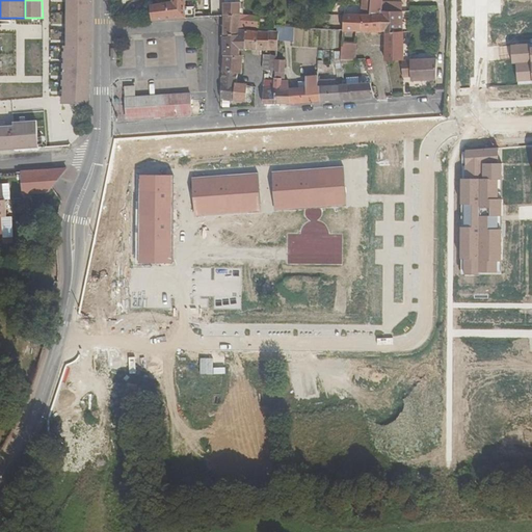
[(61,105),(89,106),(90,46),(90,1),(89,0),(68,0),(68,47),(63,47),(61,105)]
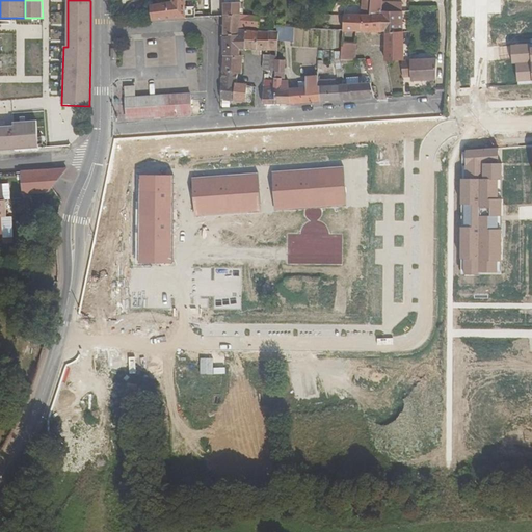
[(171,0),(173,2),(151,6),(152,22),(185,20),(185,0),(171,0)]
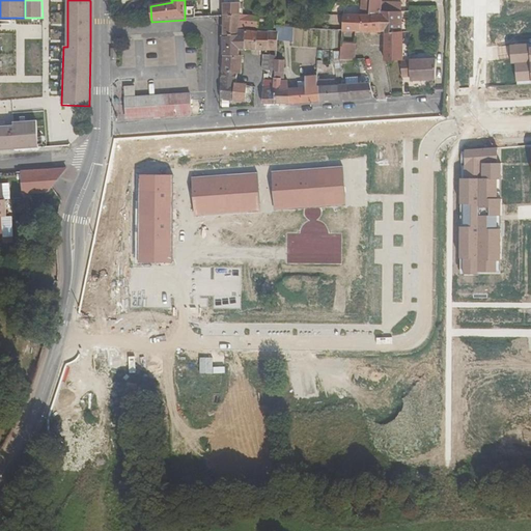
[(201,10),(200,0),(195,0),(195,17),(210,18),(210,11),(201,10)]
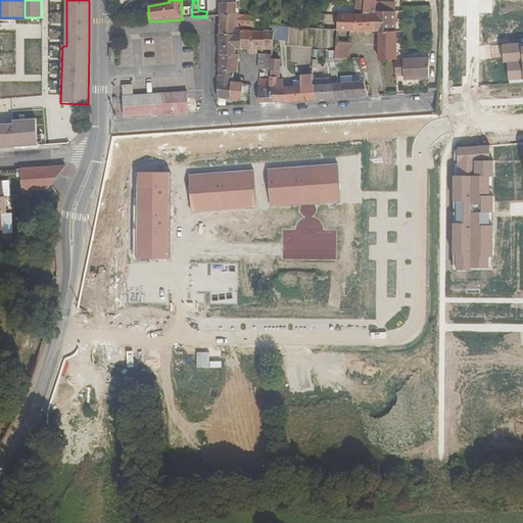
[(374,11),(375,11),(375,0),(365,0),(364,14),(374,14),(374,11)]
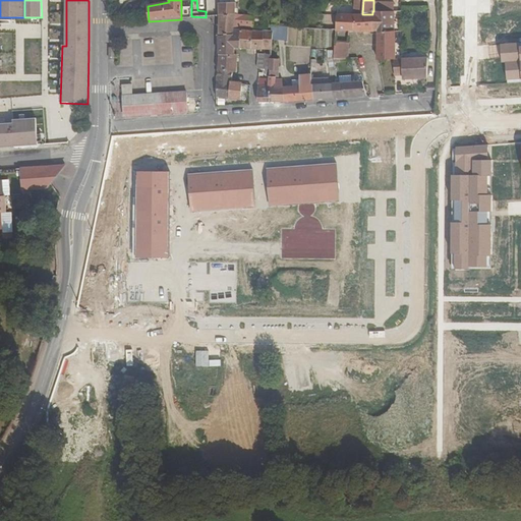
[(219,14),(235,14),(235,3),(219,3),(219,14)]
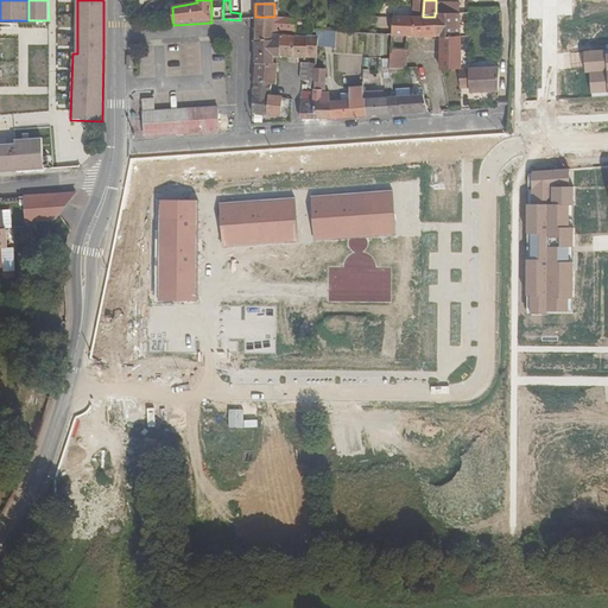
[(341,18),(352,17),(350,5),(341,5),(341,18)]
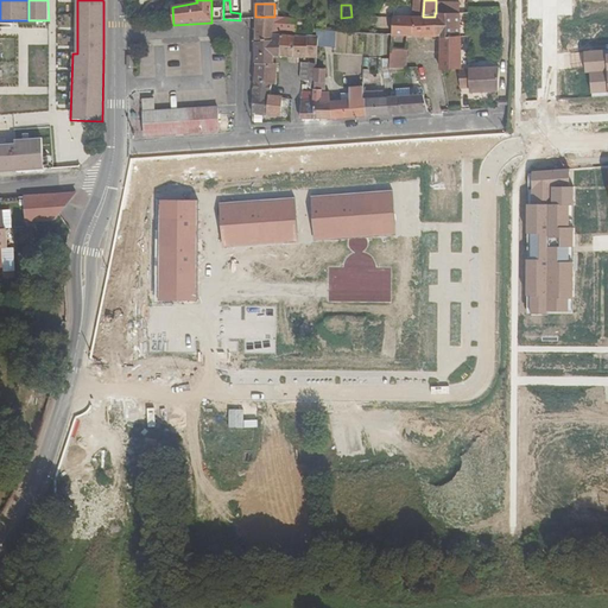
[(435,13),(435,17),(435,37),(439,37),(461,37),(461,14),(442,13),(436,13),(435,13)]
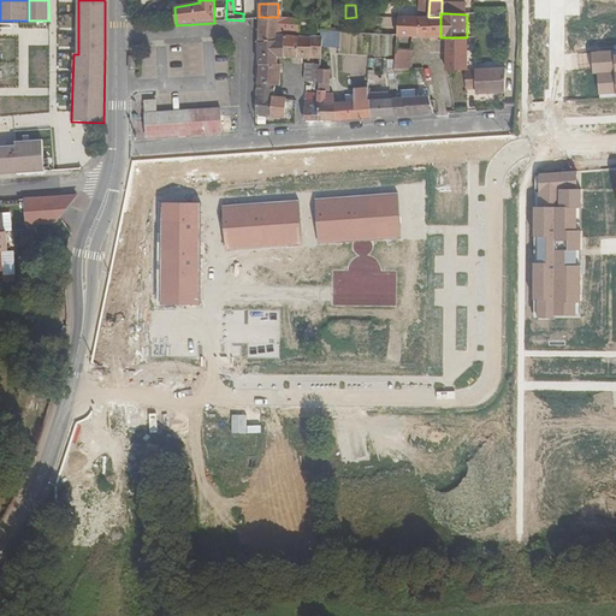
[(397,36),(413,35),(415,35),(415,17),(398,16),(397,35),(397,36)]
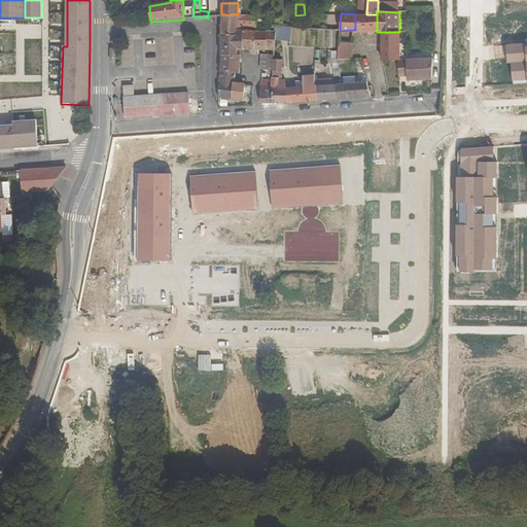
[(238,14),(221,14),(221,16),(221,37),(235,37),(236,30),(238,14)]
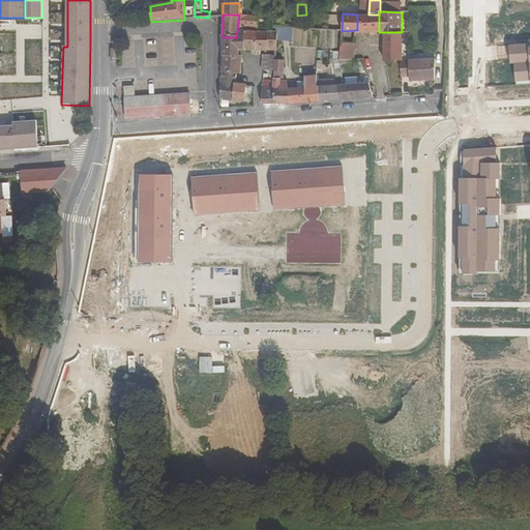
[(239,15),(237,30),(240,31),(240,27),(245,27),(246,18),(242,18),(242,15),(239,15)]
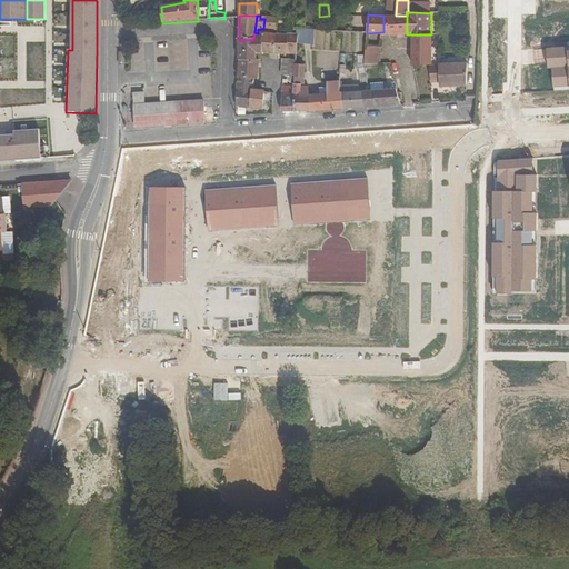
[(383,16),(383,32),(383,36),(407,35),(407,16),(396,16),(383,16)]
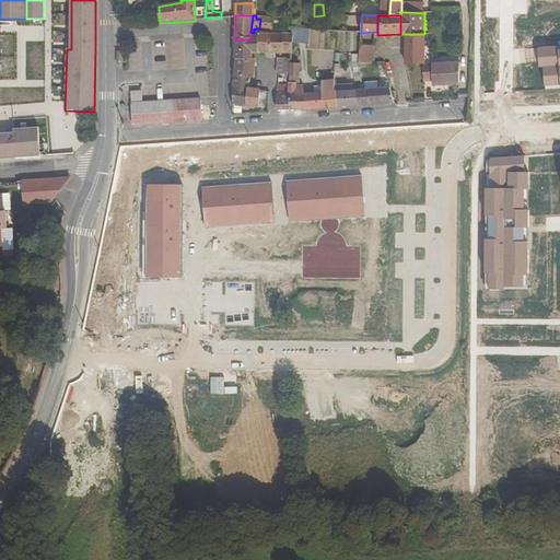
[(292,35),(291,43),(308,44),(310,30),(292,28),(292,35)]
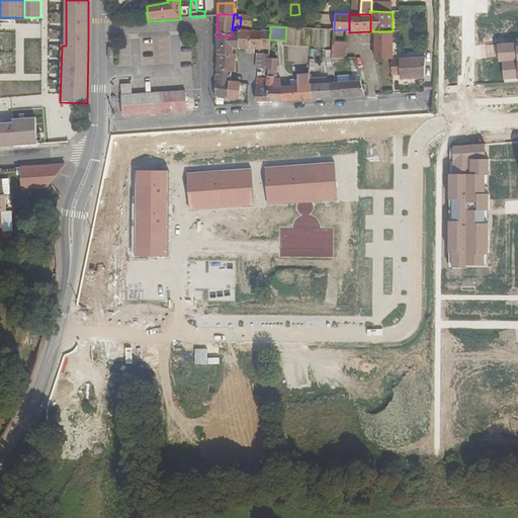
[(217,56),(234,56),(235,49),(239,49),(240,30),(235,30),(232,29),(231,36),(218,36),(217,56)]
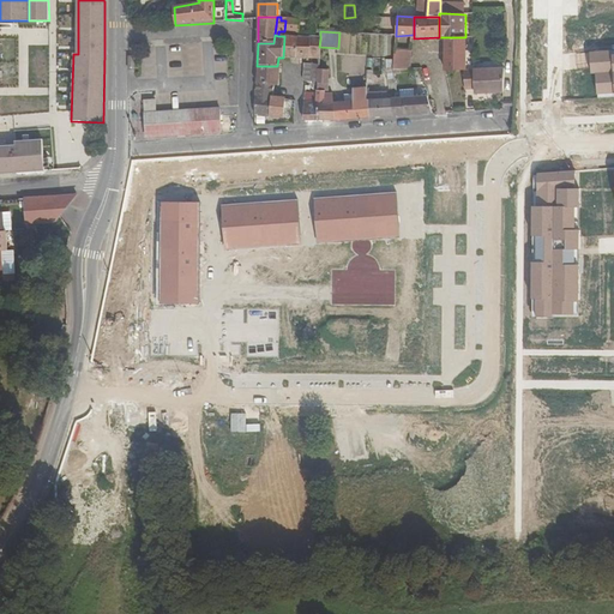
[(396,36),(395,50),(411,50),(411,35),(396,36)]
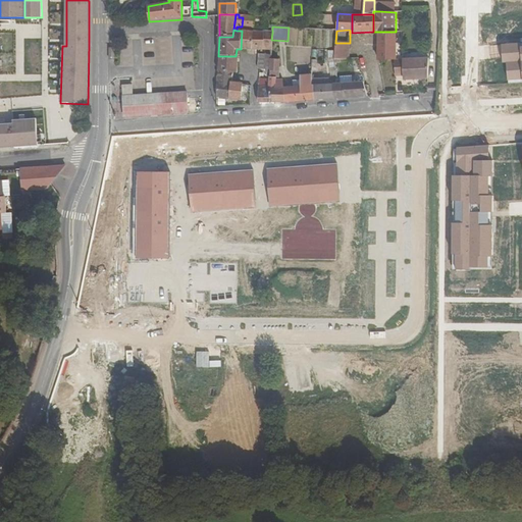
[(254,32),(242,31),(241,49),(253,50),(254,32)]
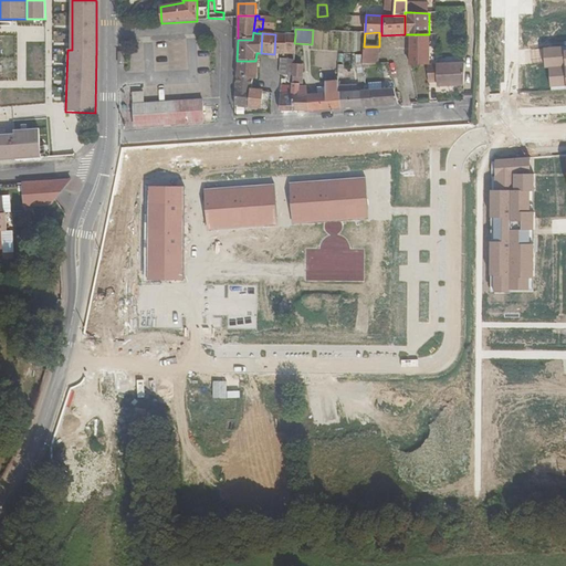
[(274,54),(281,54),(294,55),(294,43),(295,35),(275,34),(274,54)]
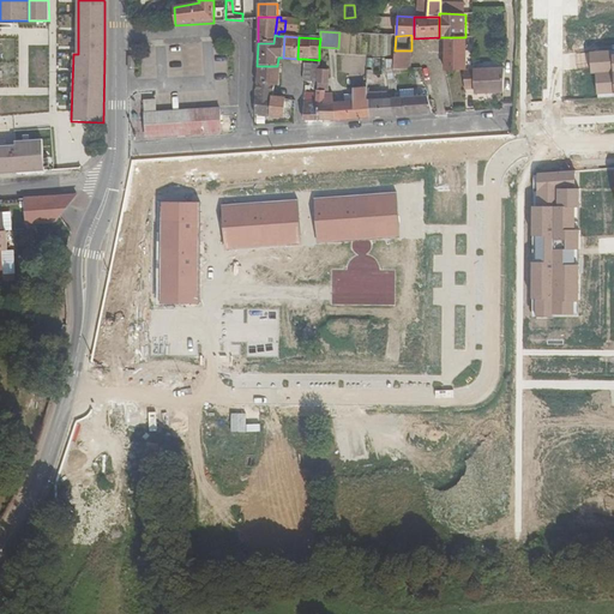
[(444,37),(444,70),(445,71),(464,70),(465,70),(465,37),(444,37)]
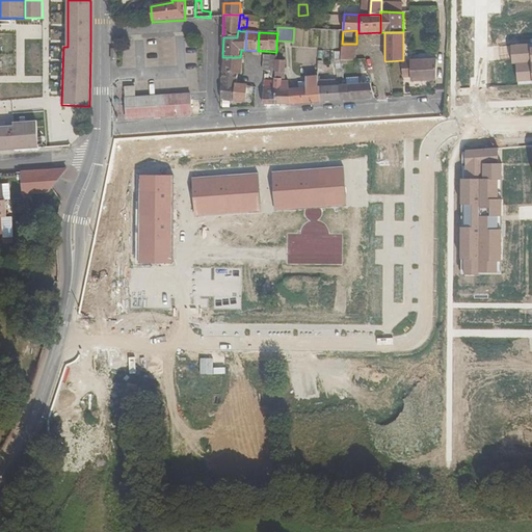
[(355,52),(356,44),(342,44),(341,52),(355,52)]
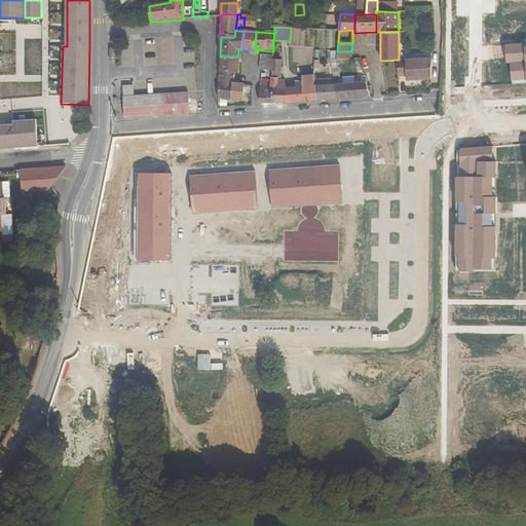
[(351,60),(351,51),(337,51),(337,60),(351,60)]
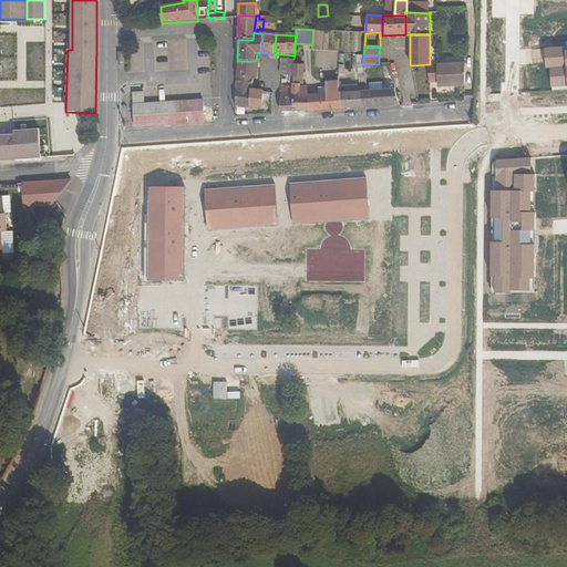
[(281,59),(280,68),(294,69),(294,60),(281,59)]
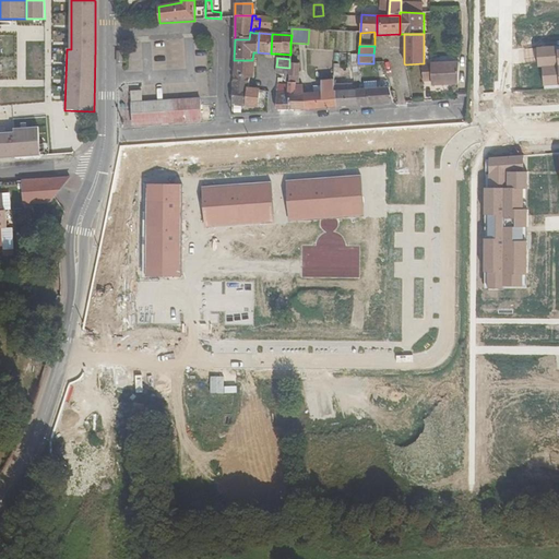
[(256,60),(252,60),(234,60),(234,76),(249,79),(254,79),(256,60)]
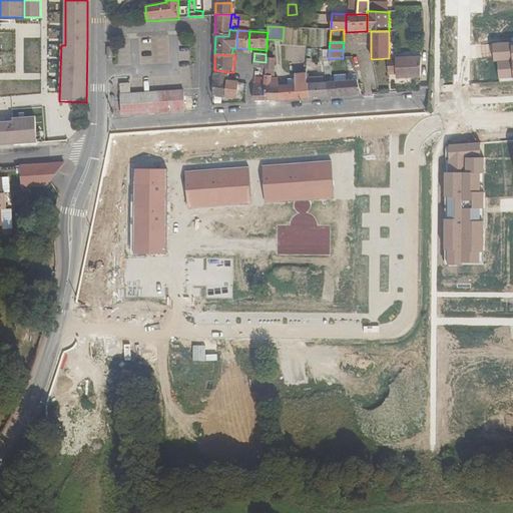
[(388,58),(389,75),(396,74),(396,79),(421,77),(422,56),(396,58),(389,58),(388,58)]
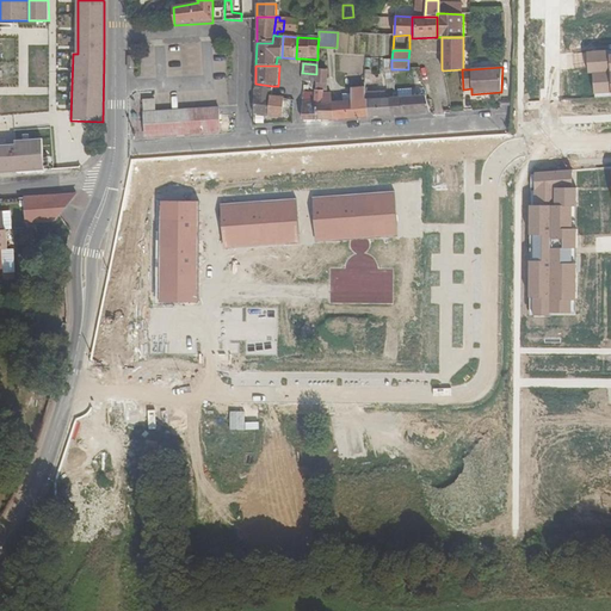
[(302,73),(302,81),(315,82),(316,74),(302,73)]
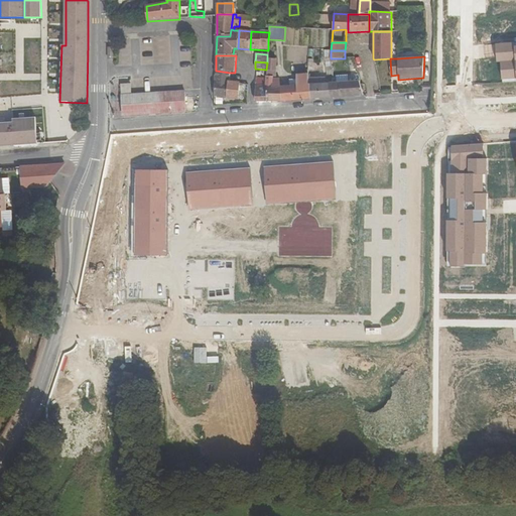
[(215,97),(238,99),(240,82),(229,81),(230,73),(216,71),(215,97)]
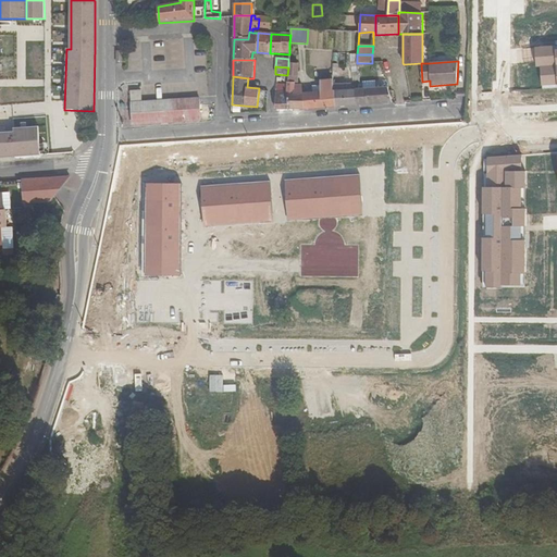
[(333,79),(320,79),(320,86),(312,86),(313,93),(312,93),(313,109),(336,108),(334,90),(333,79)]
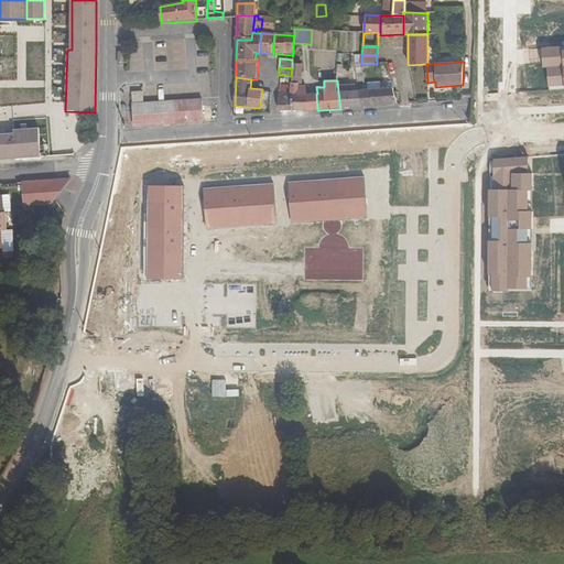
[(393,87),(380,88),(380,82),(367,83),(368,89),(364,89),(362,90),(364,107),(397,105),(393,87)]
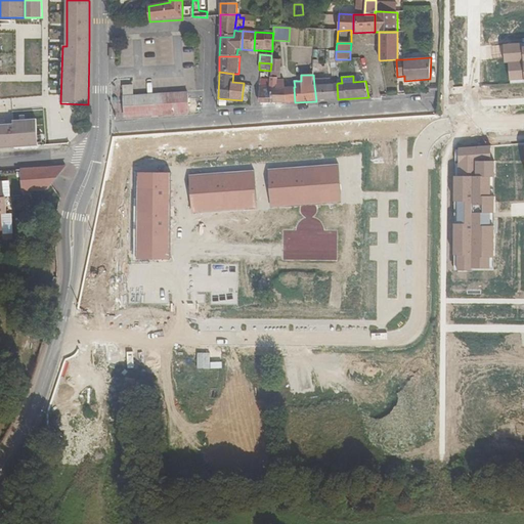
[(286,103),(285,87),(269,88),(270,80),(270,79),(260,79),(259,104),(286,103)]
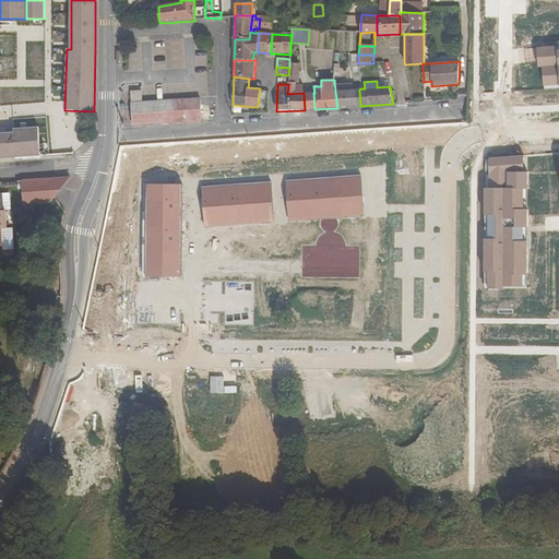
[(304,93),(304,85),(288,85),(287,94),(304,93)]
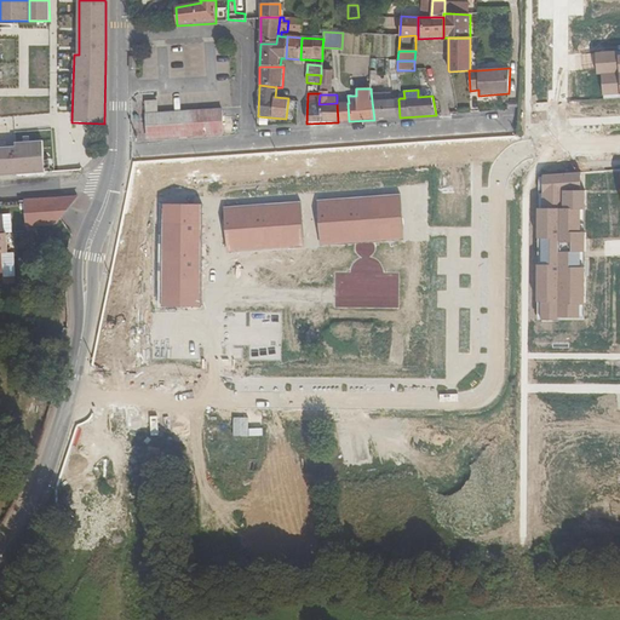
[(372,101),(374,120),(397,118),(395,99),(394,99),(372,101)]
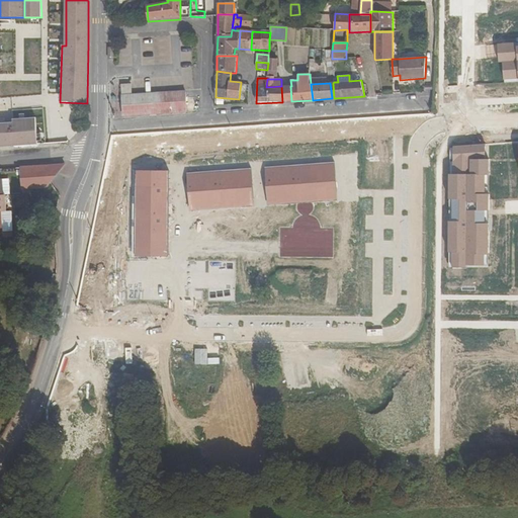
[(123,116),(187,112),(186,91),(133,95),(132,84),(121,85),(123,116)]
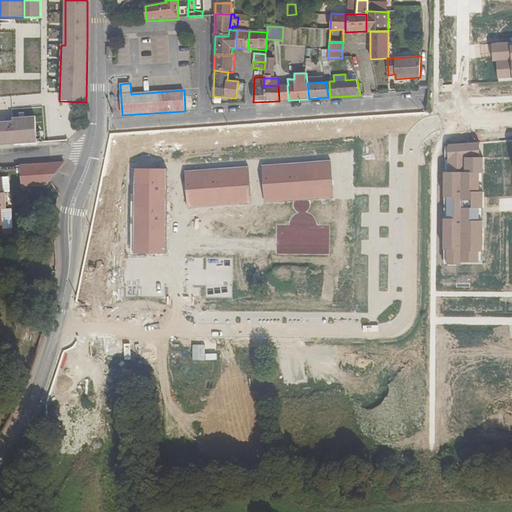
[(279,101),(288,100),(287,85),(278,85),(279,101)]
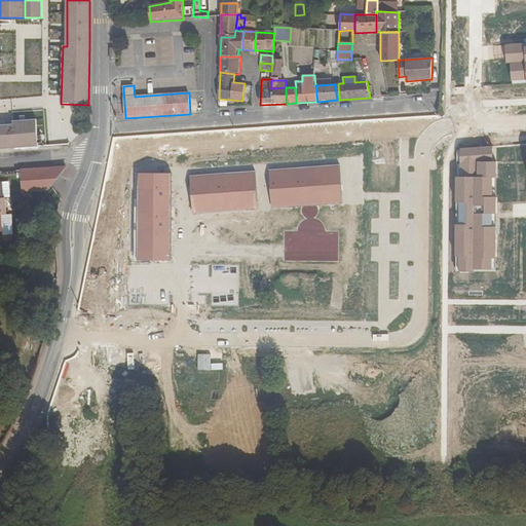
[(0,149),(39,147),(37,119),(13,120),(13,123),(0,124),(0,149)]
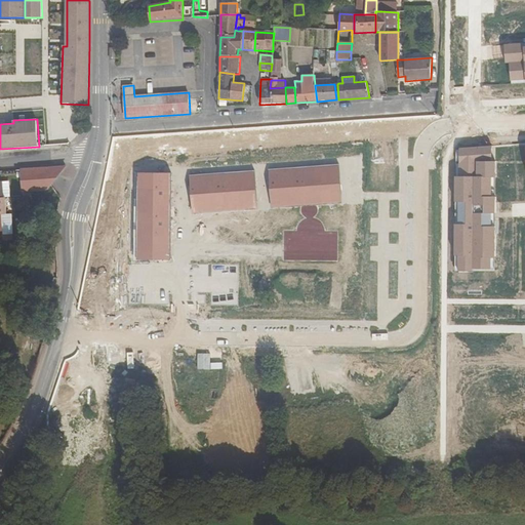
[(46,192),(68,166),(22,170),(23,194),(31,193),(46,192)]
